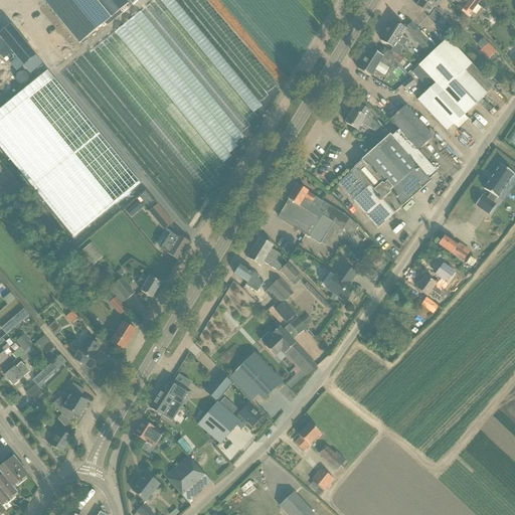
[(129,5),(125,0),(42,0),(79,45),(129,5)]
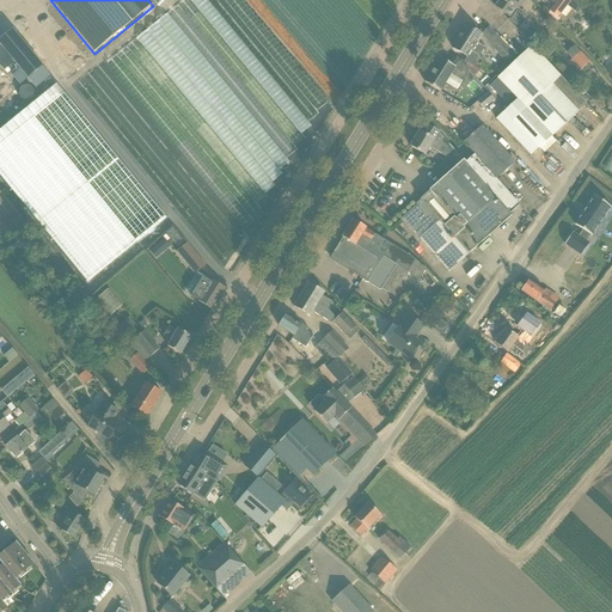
[(245,0),(191,0),(111,62),(243,232),(267,214),(262,208),(273,200),(268,195),(288,179),(283,173),(294,165),(291,161),(300,153),(298,150),(308,141),(305,136),(316,129),(311,124),(330,109),(245,0)]
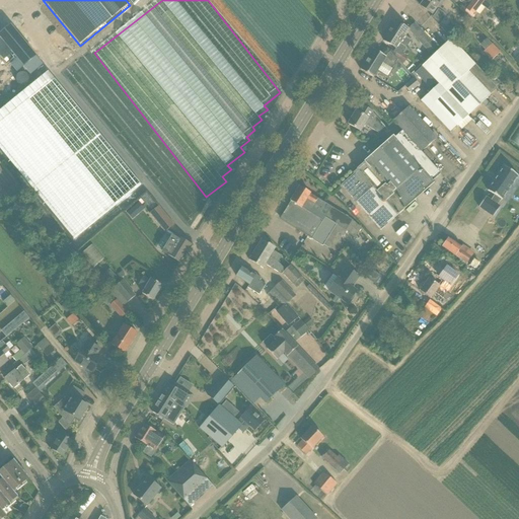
[(128,0),(138,12),(152,0),(128,0)]
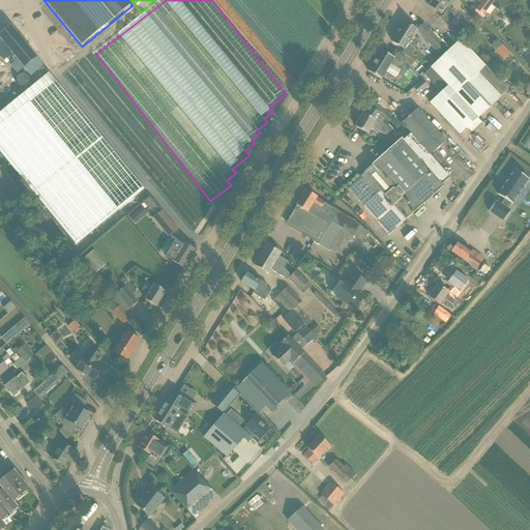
[(433,0),(430,5),(429,6),(437,12),(442,16),(453,0),(433,0)]
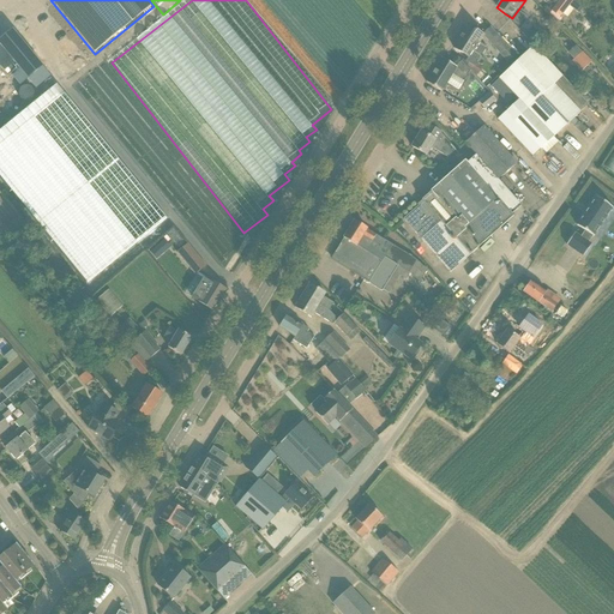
[(560,0),(560,1),(552,12),(560,18),(569,7),(578,14),(584,6),(576,0),(560,0)]
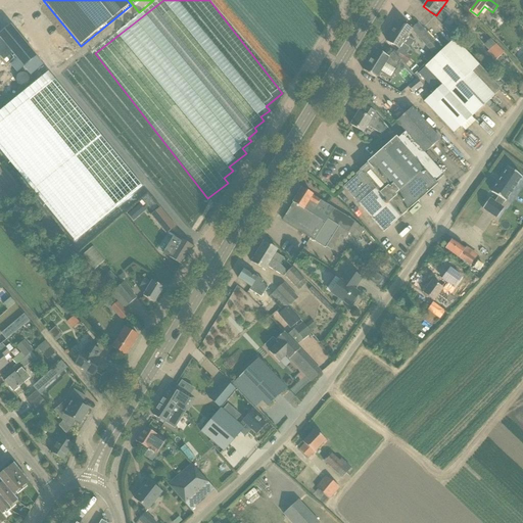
[(398,22),(386,41),(398,49),(396,53),(398,54),(403,57),(406,55),(410,49),(415,41),(409,37),(409,36),(412,32),(413,31),(411,30),(406,27),(405,26),(399,24),(398,22)]
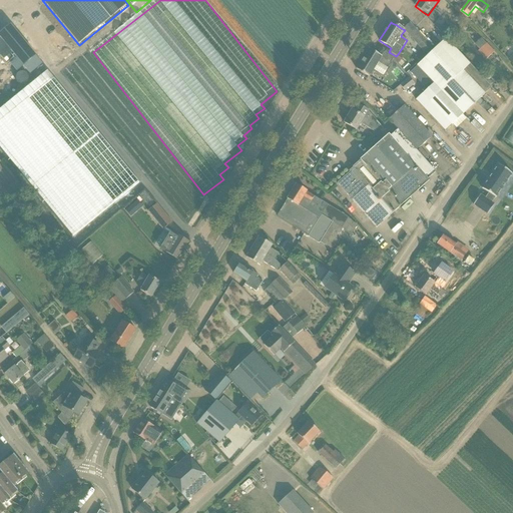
[(11,26),(0,34),(0,37),(30,74),(42,64),(38,59),(11,26)]
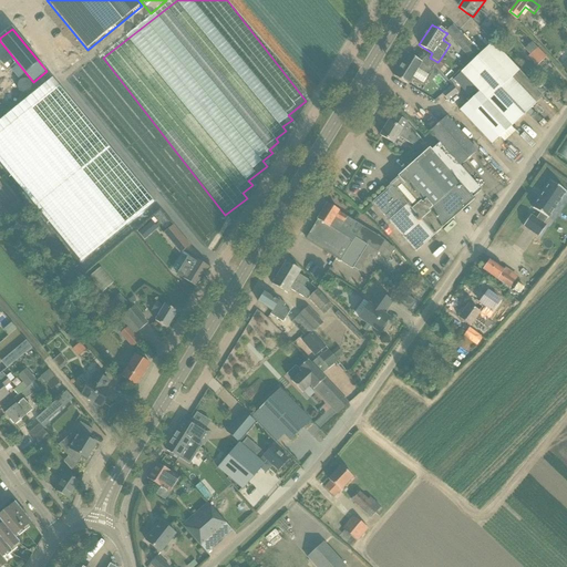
[(460,32),(451,40),(471,61),(478,54),(460,32)]
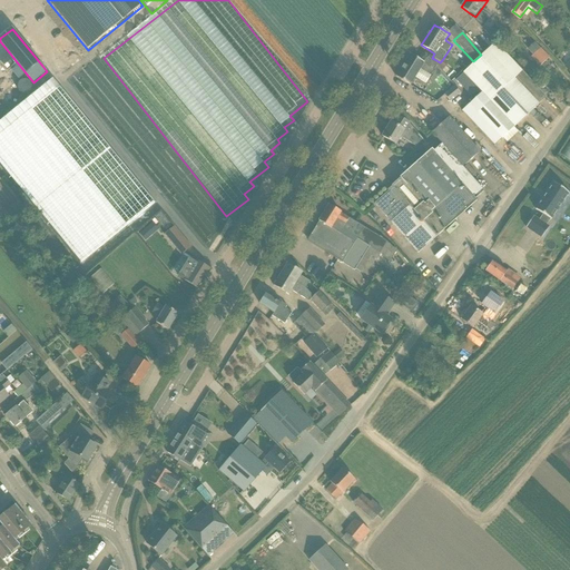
[(0,42),(0,62),(2,66),(12,58),(0,42)]
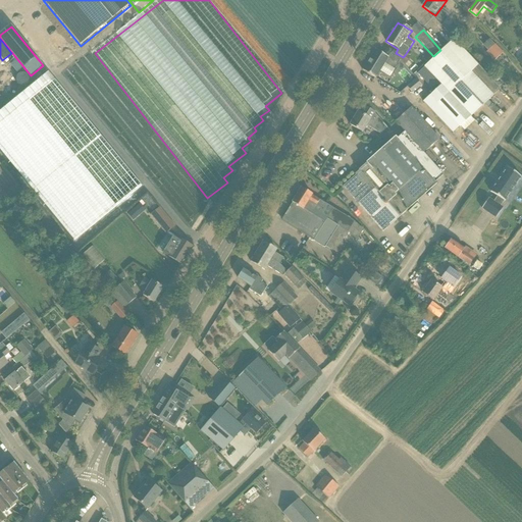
[(489,39),(483,44),(497,58),(502,52),(489,39)]
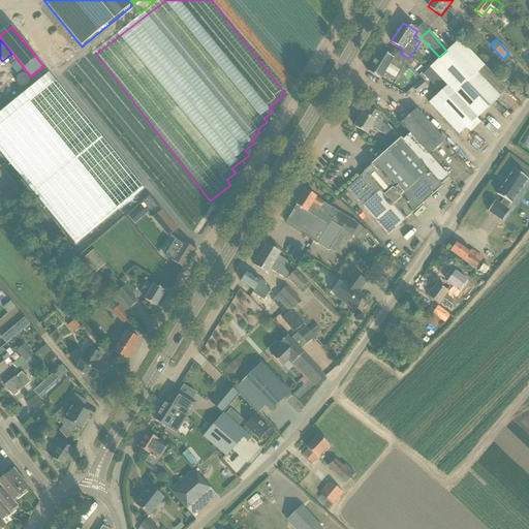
[(461,40),(430,68),(431,69),(455,95),(476,118),(495,101),(499,97),(506,91),(497,81),(470,51),(461,40)]
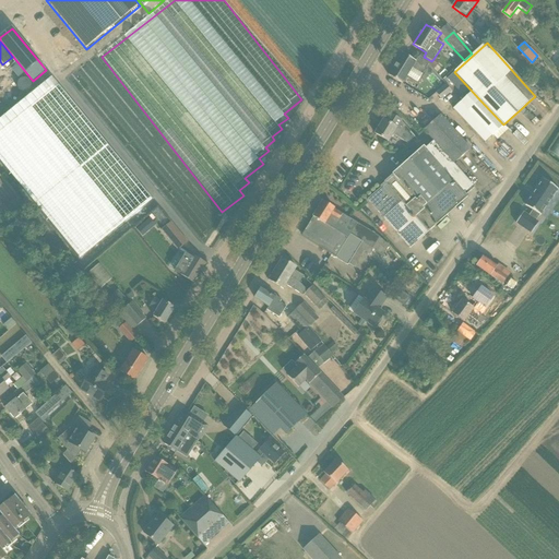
[(403,84),(408,76),(416,82),(423,72),(427,64),(419,56),(415,61),(403,54),(402,54),(388,75),(397,81),(403,84)]
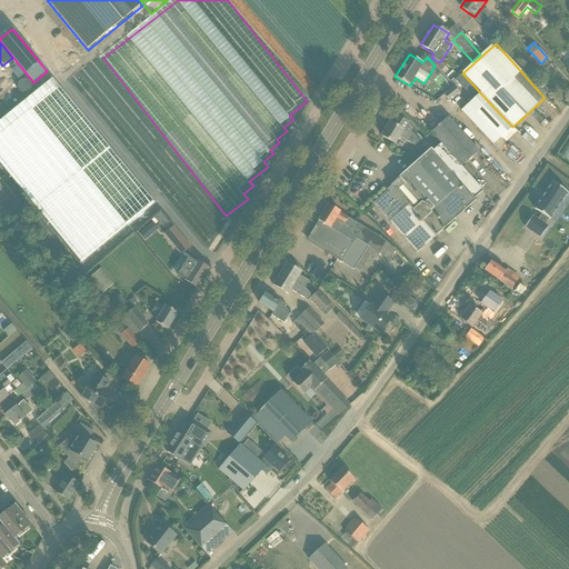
[(541,81),(536,86),(540,90),(546,86),(541,81)]
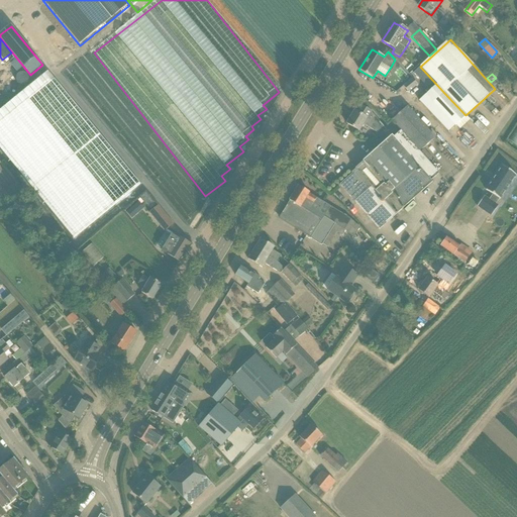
[(76,243),(143,190),(56,77),(0,119),(0,150),(29,189),(39,182),(69,219),(66,220),(62,215),(57,219),(76,243)]
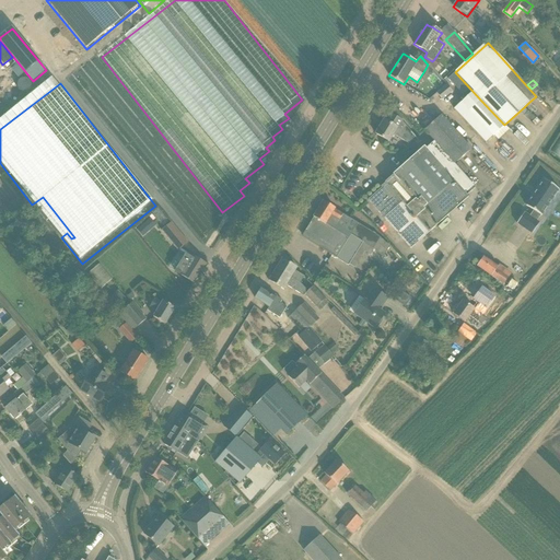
[(453,92),(446,85),(436,92),(442,101),(453,92)]
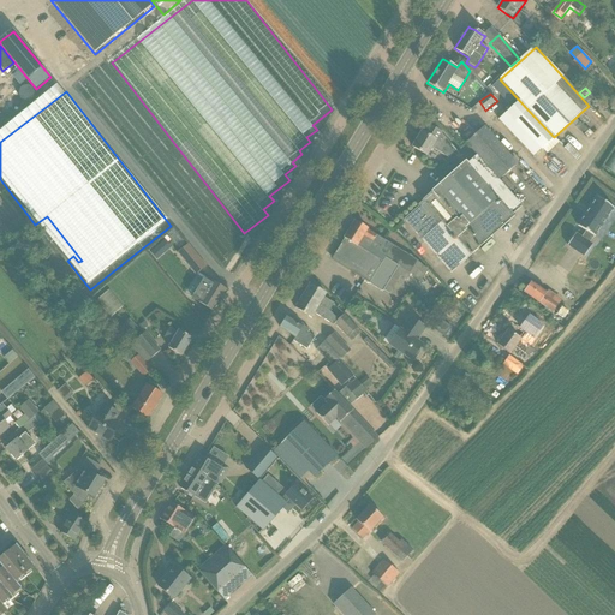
[(507,96),(500,102),(515,120),(523,114),(507,96)]
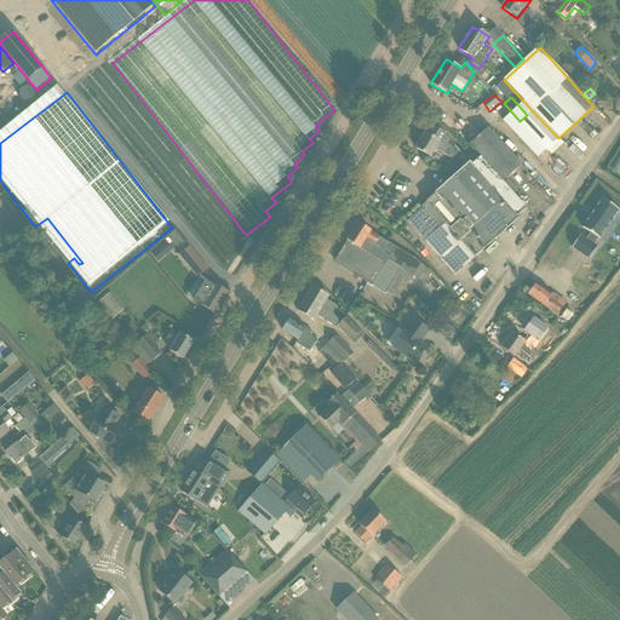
[(558,138),(533,112),(520,124),(537,142),(545,151),(546,150),(558,139),(558,138)]
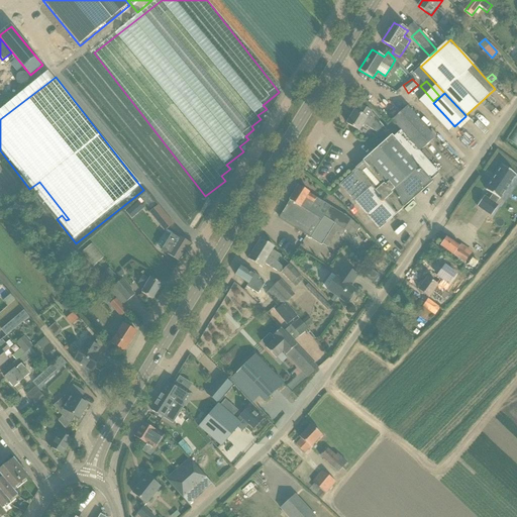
[(388,95),(375,107),(389,123),(402,111),(388,95)]
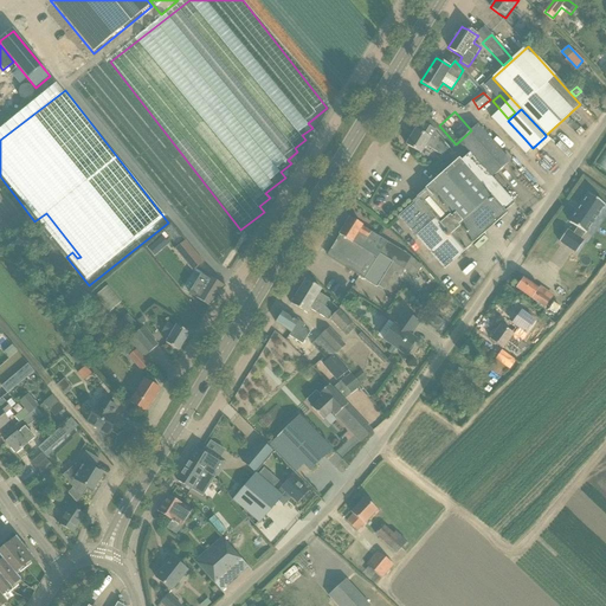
[(420,154),(425,147),(426,146),(453,165),(459,160),(434,131),(423,124),(418,131),(414,129),(414,130),(406,144),(420,154)]
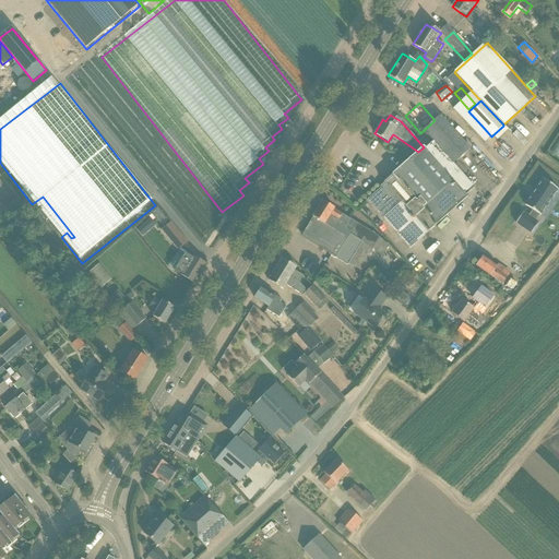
[(470,149),(463,141),(440,116),(424,131),(431,140),(445,155),(453,163),(453,164),(470,149)]
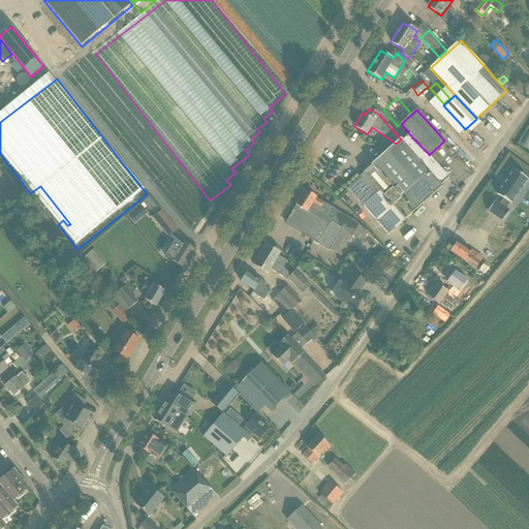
[(346,189),(385,234),(386,232),(386,231),(392,226),(392,227),(394,226),(395,227),(413,211),(422,204),(424,201),(424,200),(430,194),(431,194),(432,194),(431,192),(434,189),(435,189),(437,187),(440,184),(442,183),(445,180),(448,178),(429,155),(429,154),(422,147),(408,132),(404,135),(405,135),(401,139),(396,144),(372,163),(373,164),(366,170),(366,169),(353,180),(354,182),(353,183),(348,188),(346,189)]
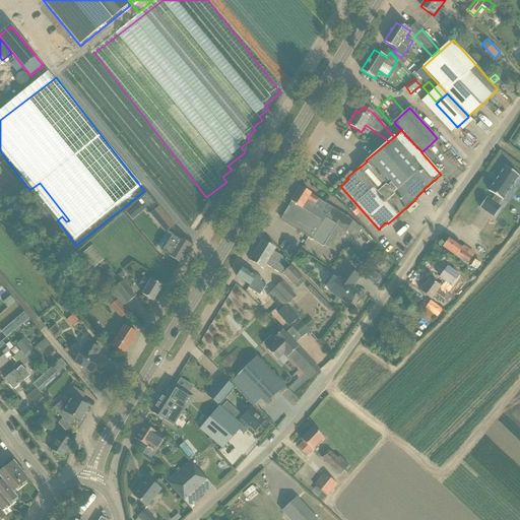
[(486,198),(480,207),(494,217),(500,207),(498,205),(502,200),(503,200),(518,177),(505,168),(489,191),(495,195),(492,201),(486,198)]
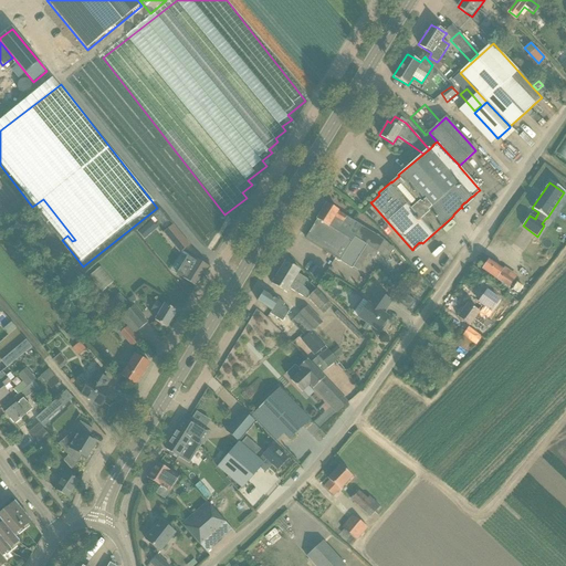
[(377,252),(384,241),(326,205),(316,219),(317,220),(305,239),(345,264),(352,268),(366,245),(377,252)]
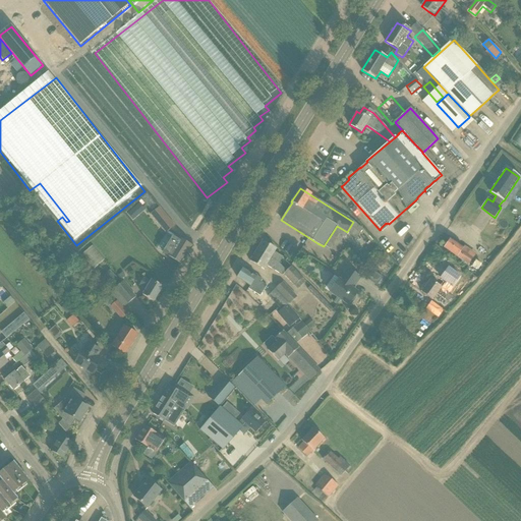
[(150,214),(166,234),(175,226),(159,207),(150,214)]
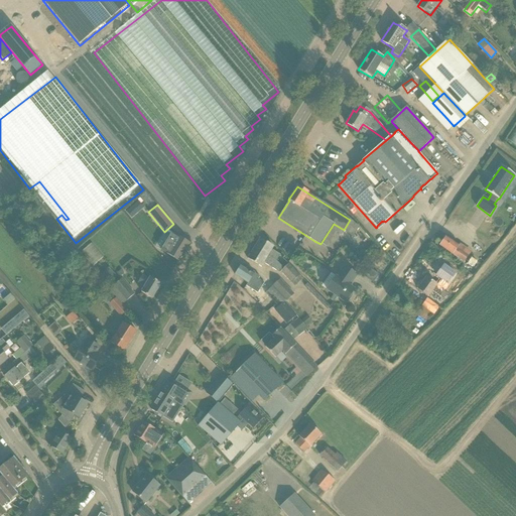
[(132,208),(126,212),(131,218),(137,214),(132,208)]
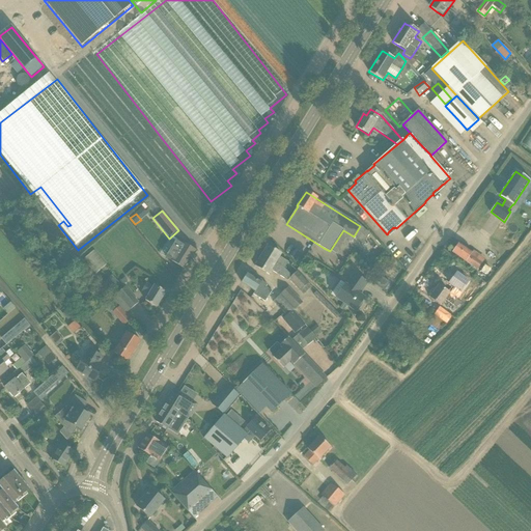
[(360,226),(354,236),(362,245),(369,233),(360,226)]
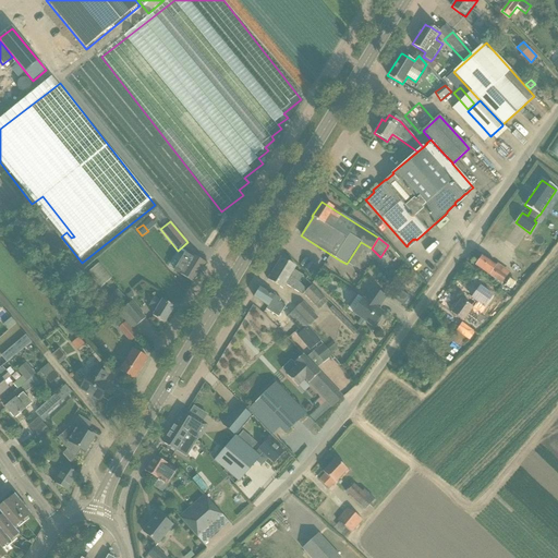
[(185,252),(174,270),(194,283),(206,265),(185,252)]
